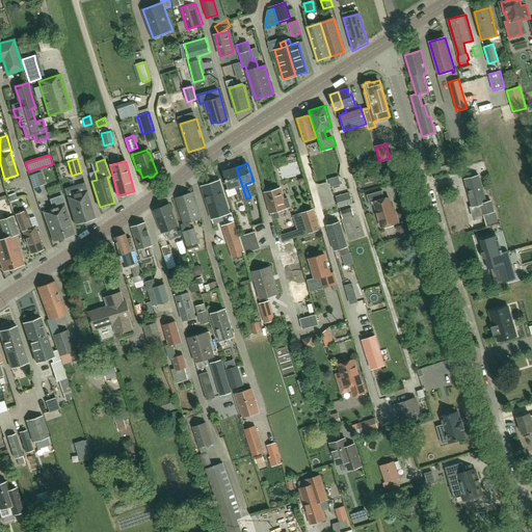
[(238,202),(246,198),(236,167),(224,171),(230,189),(235,187),(237,193),(236,193),(238,202)]
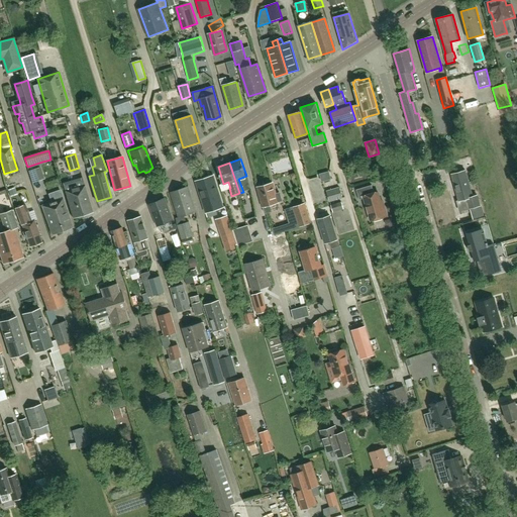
[(39,168),(28,172),(32,183),(43,179),(39,168)]
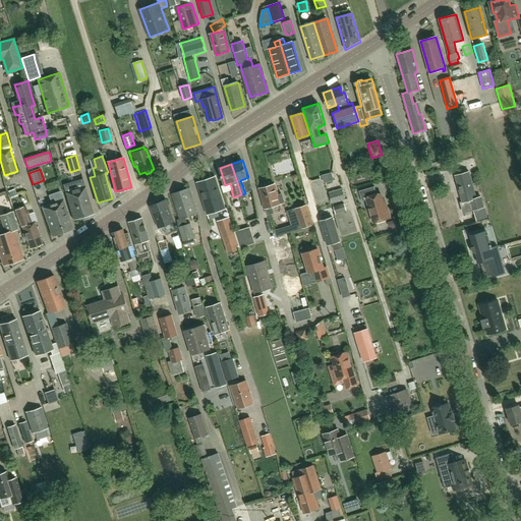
[(481,194),(479,194),(475,195),(469,171),(455,175),(462,201),(460,203),(463,214),(484,208),(481,194)]
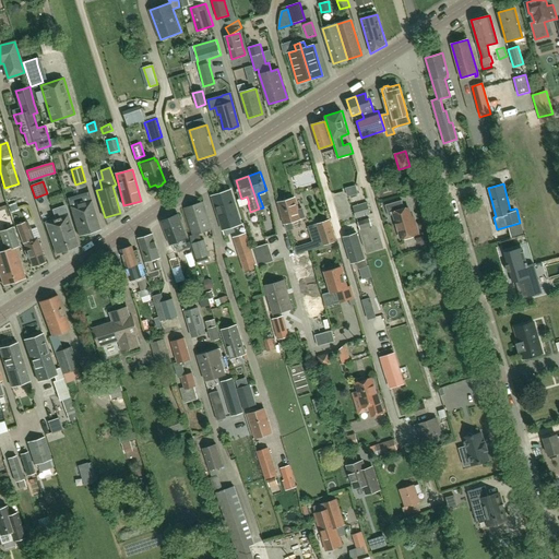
[(232,190),(222,193),(212,197),(223,229),(242,224),(232,190)]
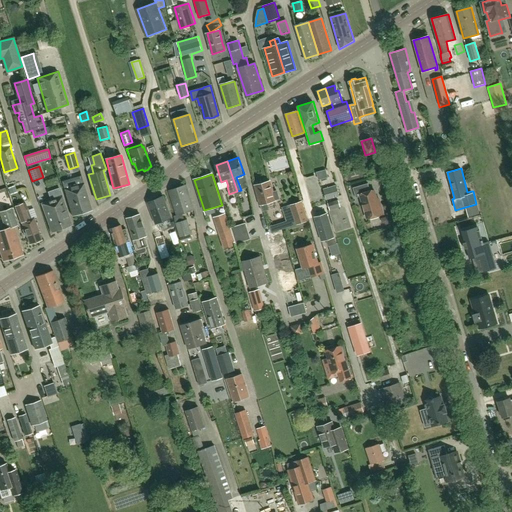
[(82,212),(92,209),(84,183),(83,184),(73,187),(71,181),(63,184),(65,189),(72,215),(80,213),(82,212)]
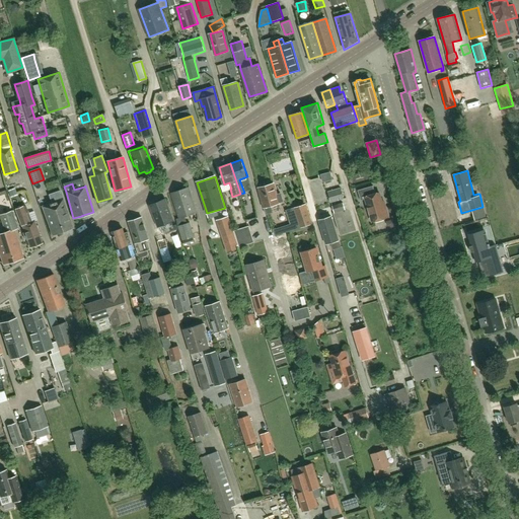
[(277,195),(275,188),(274,183),(258,188),(265,208),(267,214),(273,212),(271,206),(279,204),(279,203),(283,202),(281,194),(277,195)]
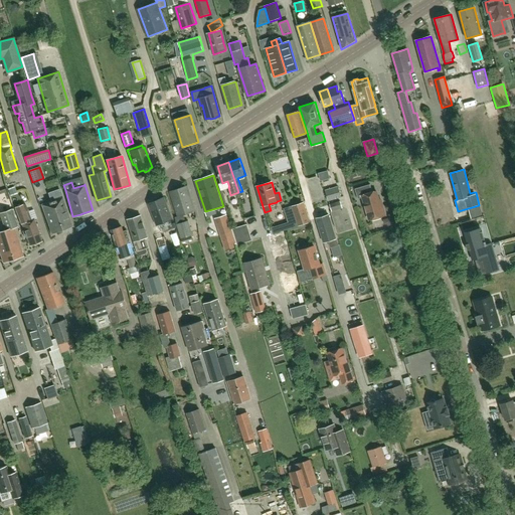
[(373,192),(370,184),(355,188),(358,199),(363,197),(370,219),(386,214),(383,204),(381,204),(377,191),(373,192)]
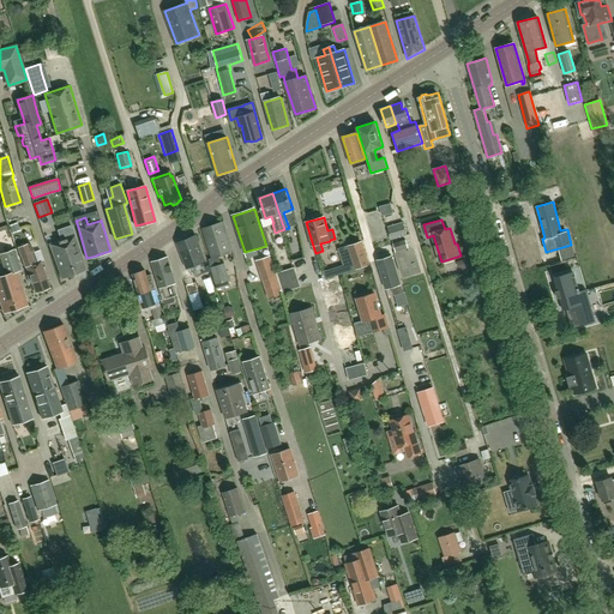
[(17,222),(10,224),(12,232),(20,229),(17,222)]
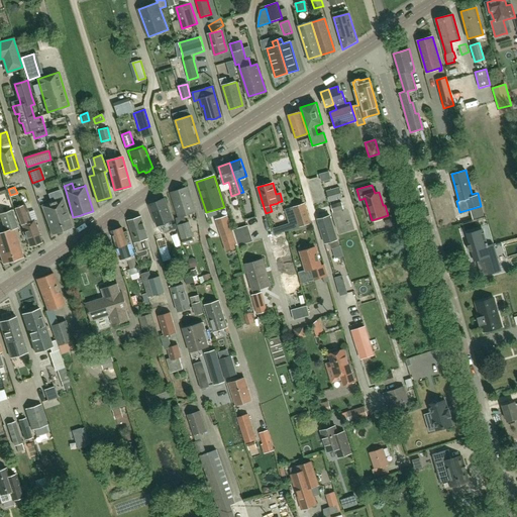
[(176,218),(178,225),(182,239),(184,245),(194,242),(192,236),(194,236),(189,221),(187,222),(185,216),(197,212),(189,187),(172,192),(179,217),(176,218)]
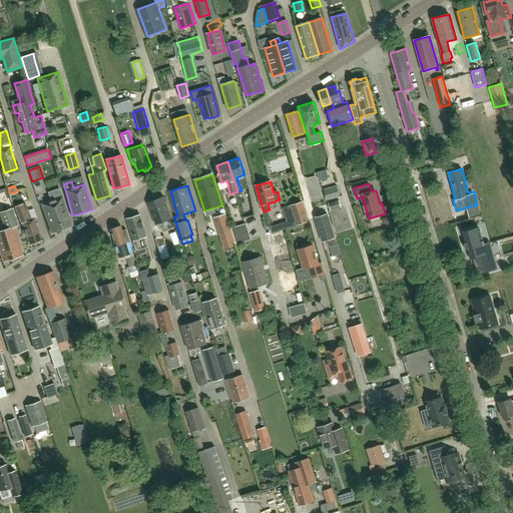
[(327,200),(341,196),(337,185),(324,189),(327,200)]
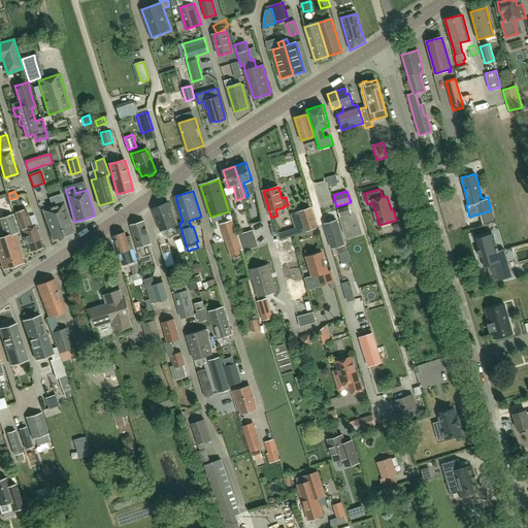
[(54,206),(64,235),(74,231),(61,194),(50,198),(53,206),(54,206)]
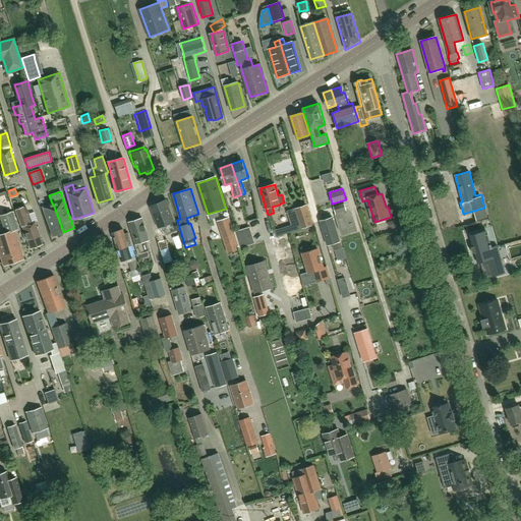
[(153,206),(151,207),(159,228),(162,226),(165,235),(172,232),(178,229),(176,225),(174,226),(172,222),(174,221),(166,199),(153,206)]
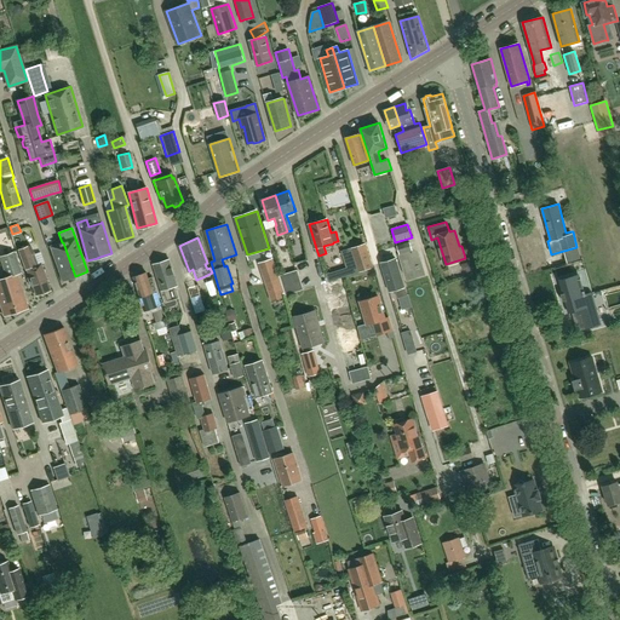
[(62,242),(50,247),(62,281),(75,276),(63,242),(62,242)]
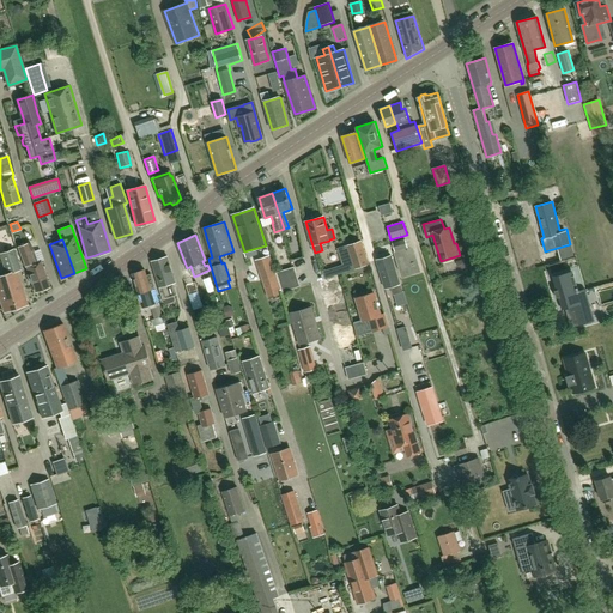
[(395,252),(408,248),(405,240),(393,243),(395,252)]
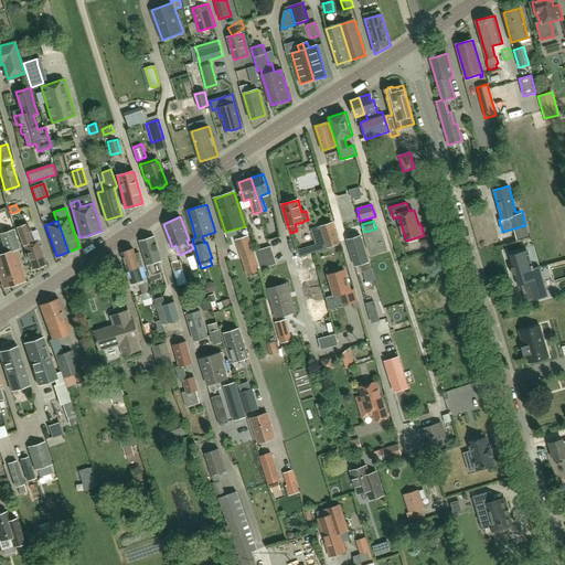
[(340,244),(333,222),(320,226),(327,248),(340,244)]
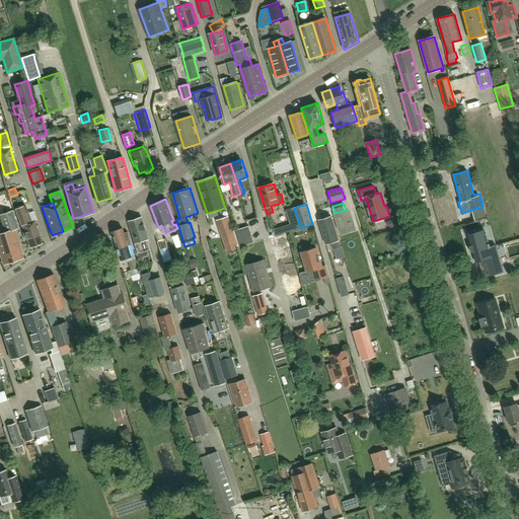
[(27,223),(24,215),(26,215),(23,207),(14,211),(17,218),(18,218),(21,226),(22,225),(25,232),(23,233),(25,239),(27,239),(30,247),(42,243),(34,221),(27,223)]
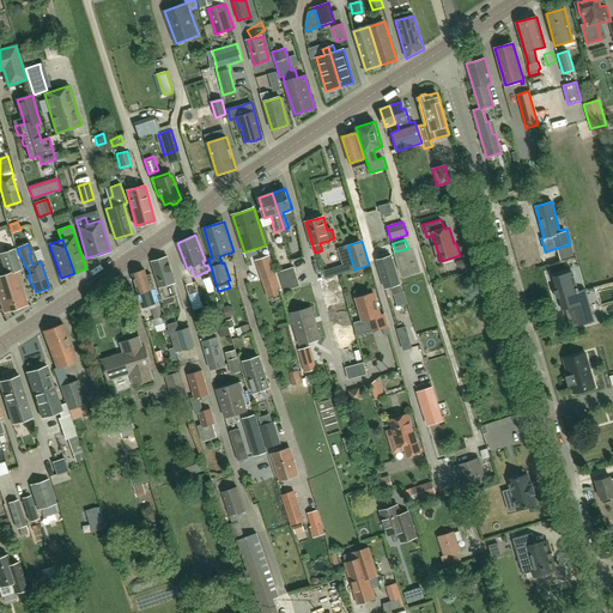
[(28,304),(17,271),(20,269),(14,249),(0,254),(6,274),(5,274),(16,309),(28,304)]
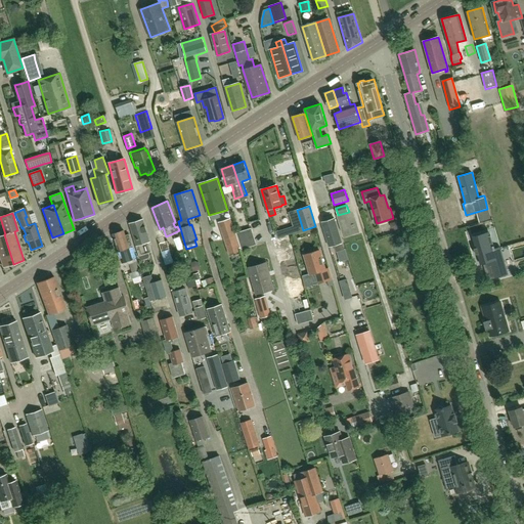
[(230,218),(218,222),(229,255),(239,252),(237,248),(241,247),(230,218)]
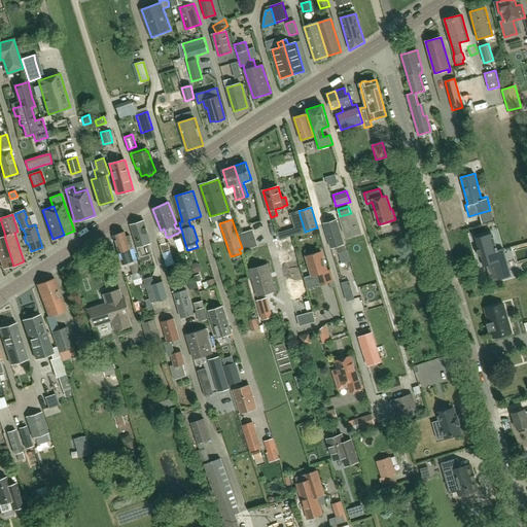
[(344,244),(337,219),(324,223),(331,248),(337,246),(339,252),(347,250),(345,244),(344,244)]
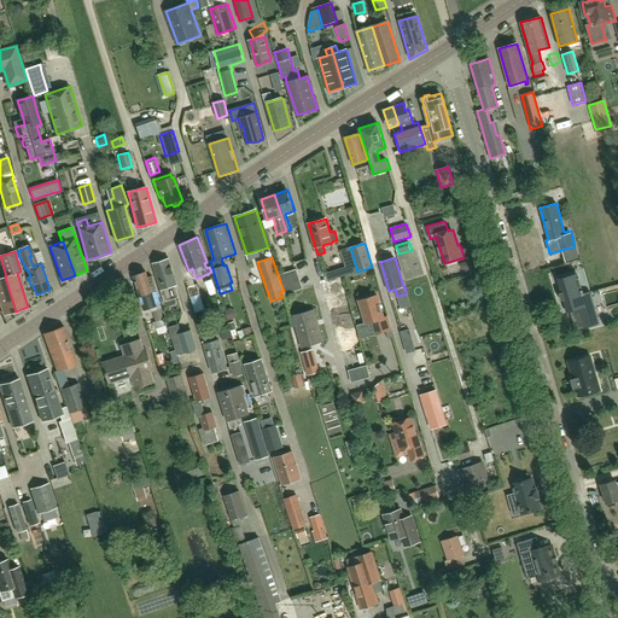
[(175,299),(175,298),(178,297),(174,285),(176,285),(169,260),(153,264),(165,303),(167,304),(168,305),(175,303),(176,302),(175,299)]
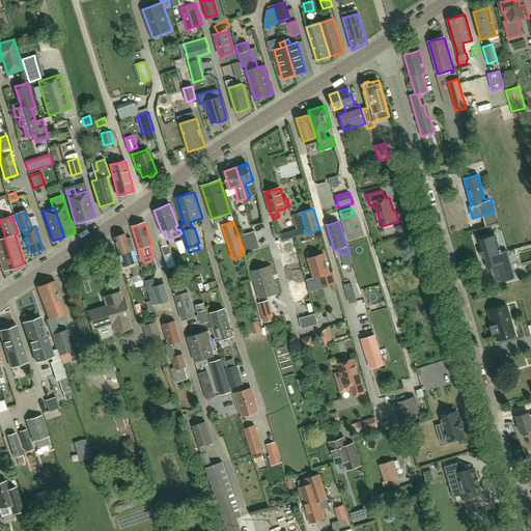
[(255,230),(240,235),(246,252),(260,248),(255,230)]
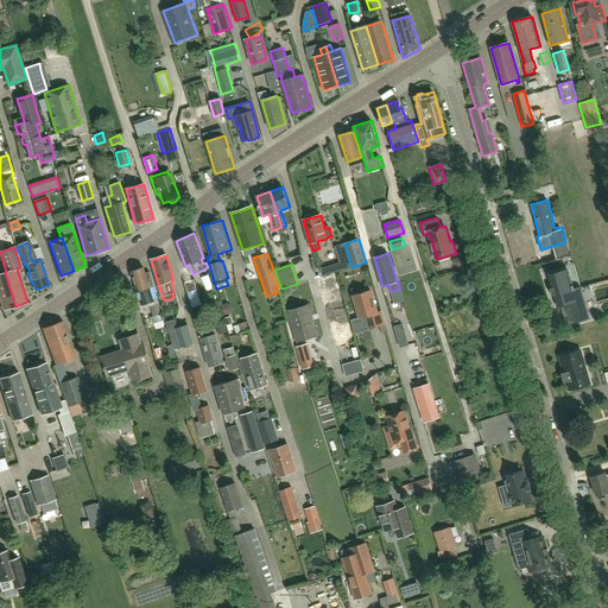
[(144,268),(132,272),(138,292),(135,293),(139,305),(149,303),(158,299),(150,272),(146,273),(144,268)]
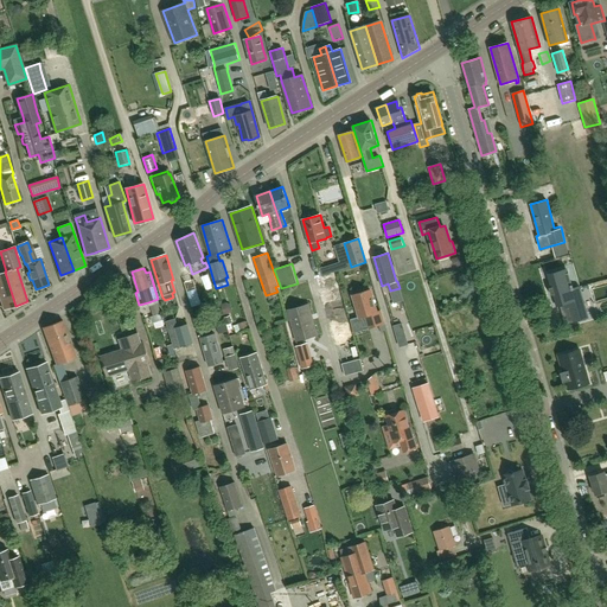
[(567,268),(547,274),(551,288),(549,288),(551,295),(553,294),(556,307),(568,304),(574,323),(588,318),(580,287),(573,289),(567,268)]
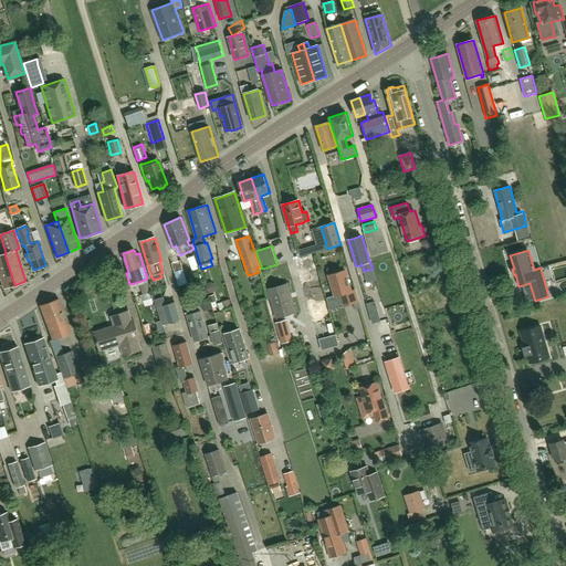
[(14,285),(4,253),(0,254),(0,278),(3,289),(14,285)]
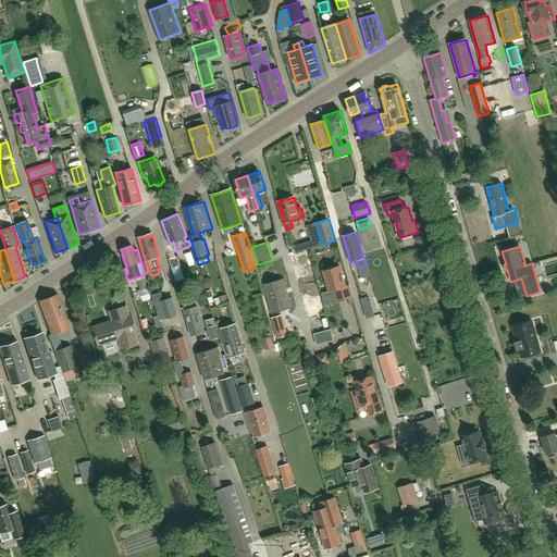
[(172,272),(173,272),(175,277),(181,276),(178,270),(182,269),(178,256),(169,259),(172,272)]
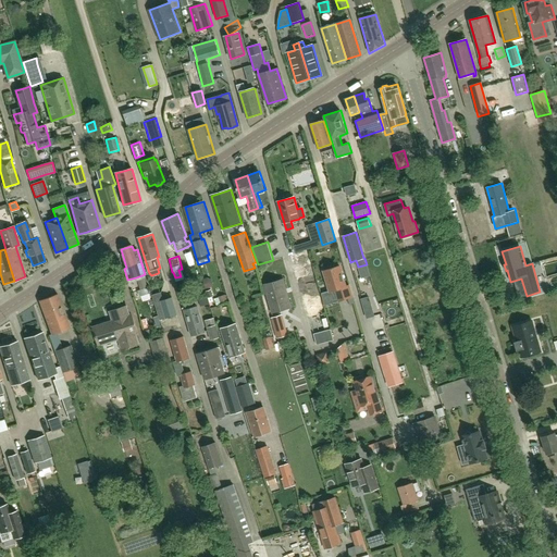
[(320,302),(317,265),(311,267),(310,261),(300,262),(305,304),(320,302)]
